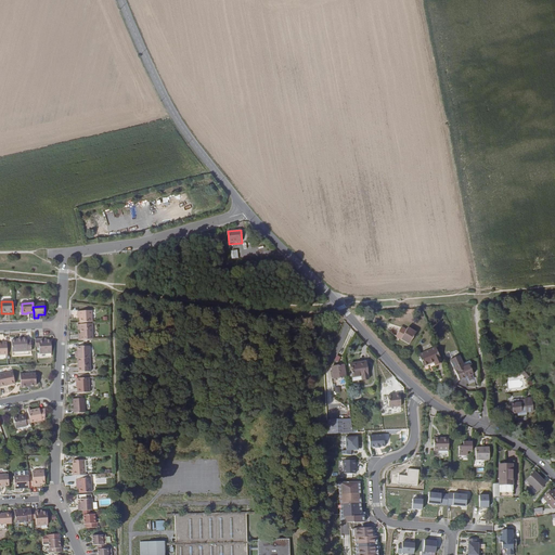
[(76,311),(77,314),(79,314),(80,317),(80,322),(91,321),(91,310),(76,311)]
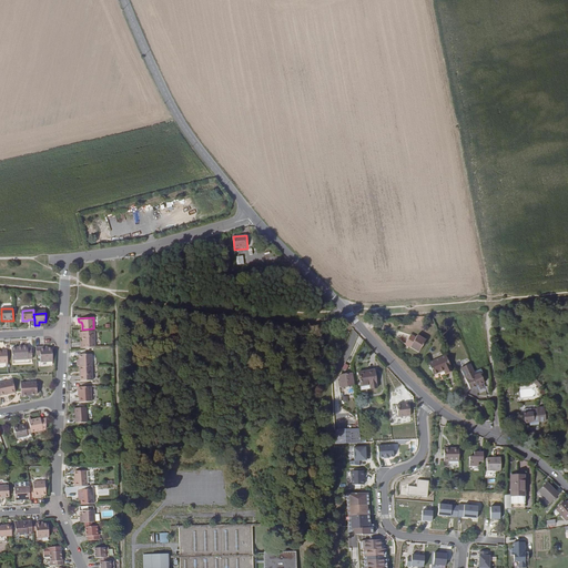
[(507,328),(507,327),(507,326),(507,325),(506,324),(506,323),(505,323),(504,322),(503,322),(501,322),(500,322),(499,322),(498,323),(497,324),(497,325),(497,326),(497,327),(497,328),(497,330),(498,331),(500,332),(501,332),(503,332),(504,332),(505,332),(506,331),(506,330),(507,328)]
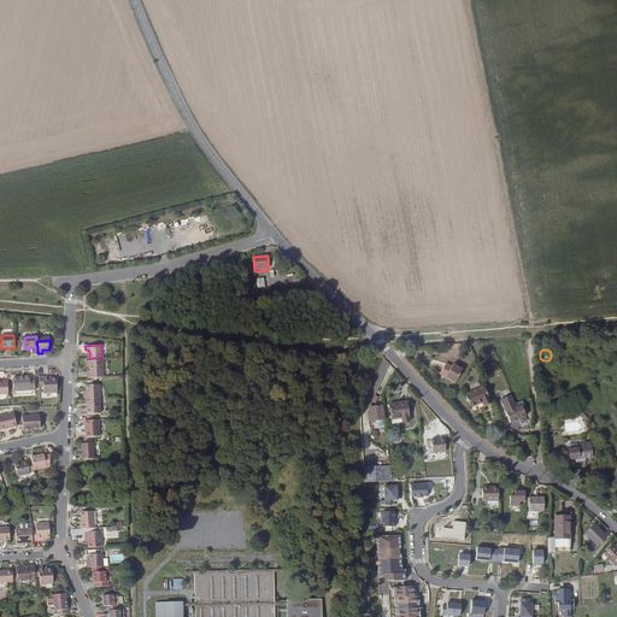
[(89,365),(90,370),(90,374),(87,374),(87,378),(104,377),(103,359),(87,360),(87,365),(89,365)]
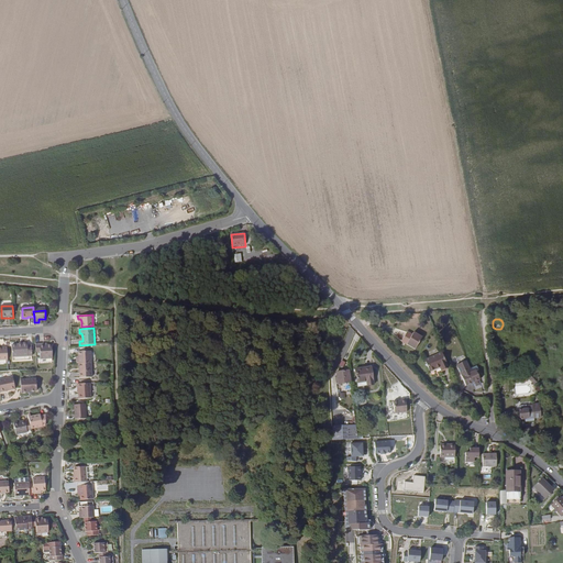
[(424,338),(415,332),(414,334),(407,331),(401,342),(418,351),(424,338)]
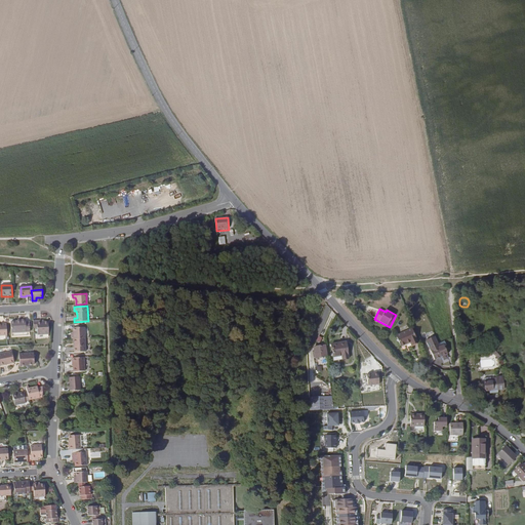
[(25,321),(25,320),(17,320),(10,320),(10,331),(30,330),(29,320),(25,321)]
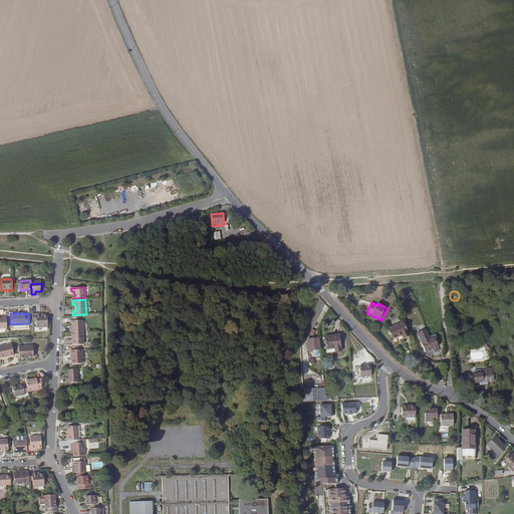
[(40,317),(40,314),(32,314),(32,319),(36,319),(37,325),(47,325),(47,317),(42,317),(40,317)]
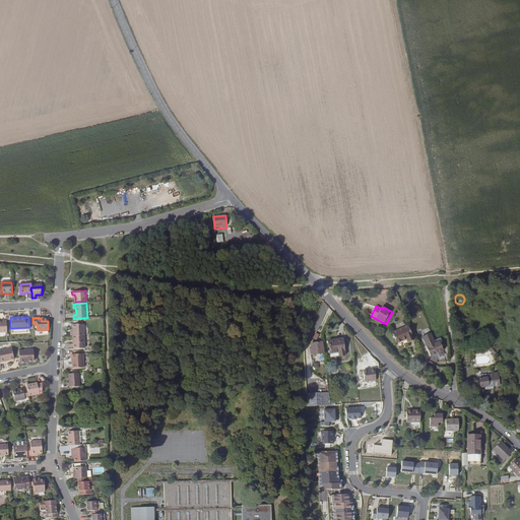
[(83,335),(84,335),(83,324),(73,325),(73,329),(73,332),(70,332),(71,335),(73,335),(83,335)]
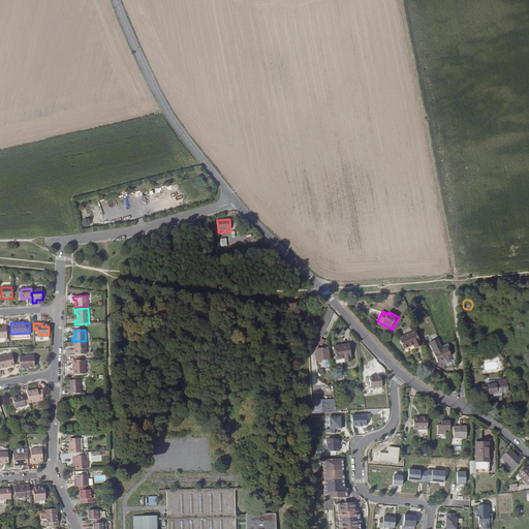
[(399,338),(404,351),(419,345),(414,332),(399,338)]
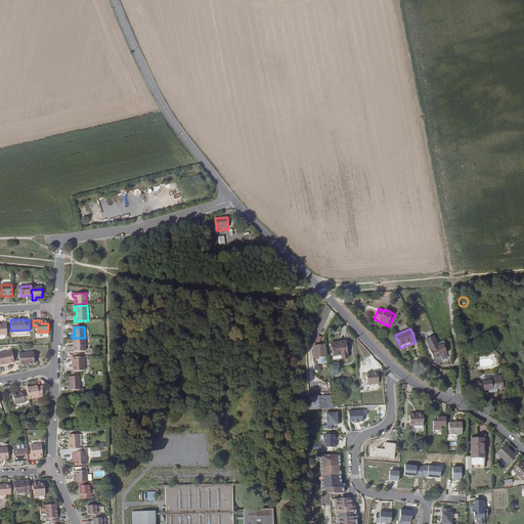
[(84,338),(74,338),(75,347),(74,347),(74,352),(85,351),(84,338)]
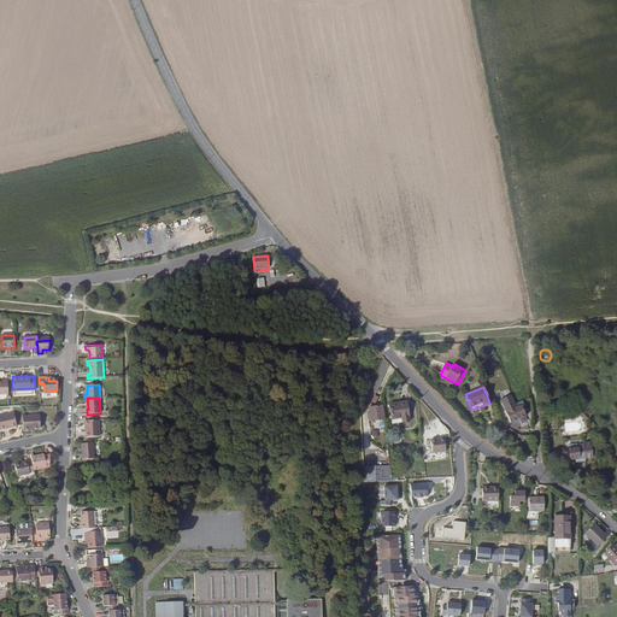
[(389,422),(401,421),(400,400),(386,403),(389,422)]
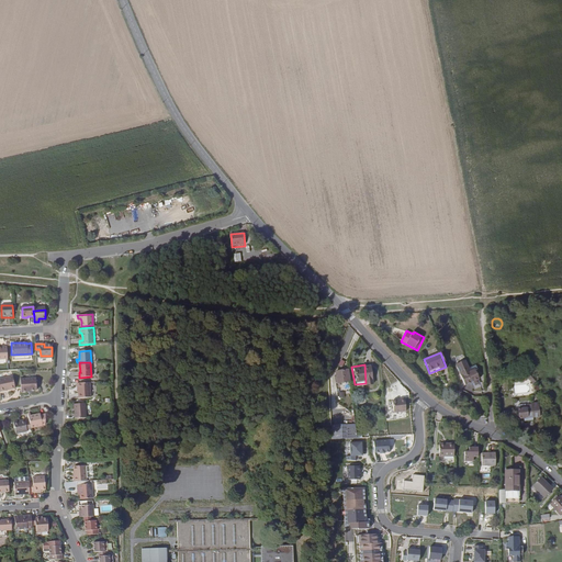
[(0,378),(0,391),(14,388),(12,375),(0,378)]
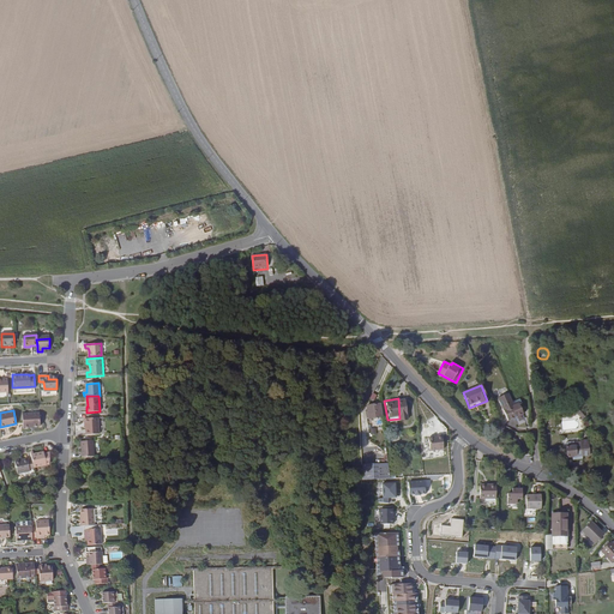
[(29,426),(34,426),(40,426),(40,414),(22,415),(23,428),(29,428),(29,426)]
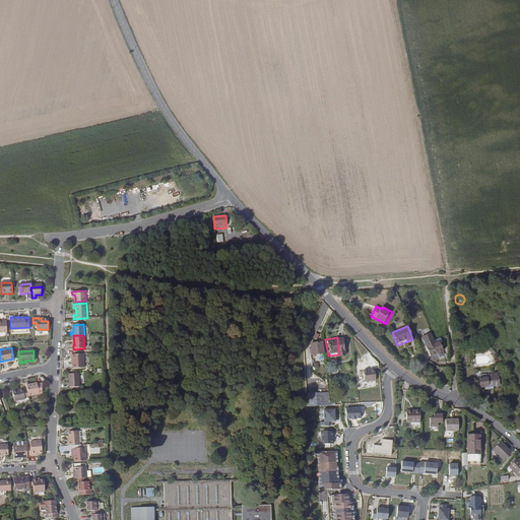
[(83,368),(82,354),(72,354),(72,361),(72,369),(83,368)]
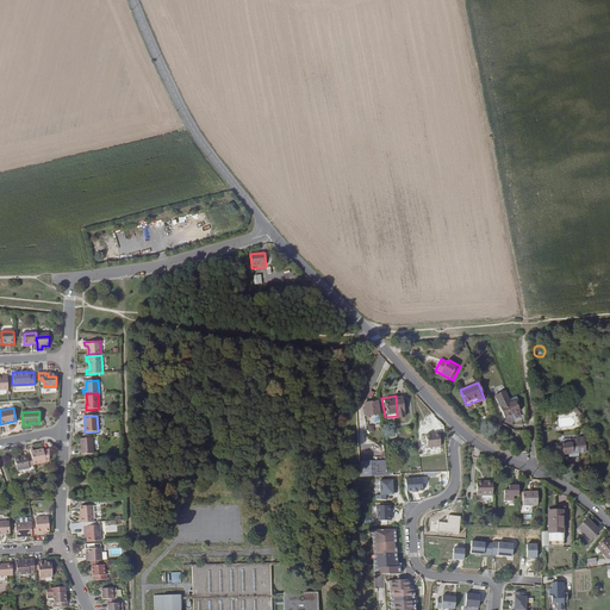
[(425,434),(428,447),(441,444),(439,430),(434,431),(434,433),(425,434)]
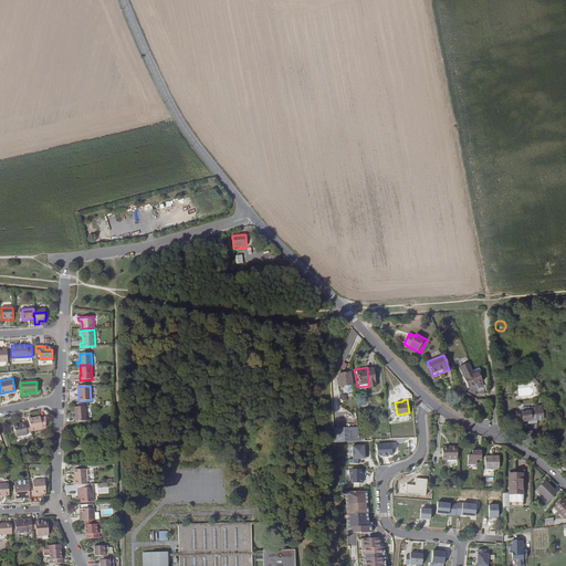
[(86,406),(75,407),(76,421),(86,421),(86,406)]
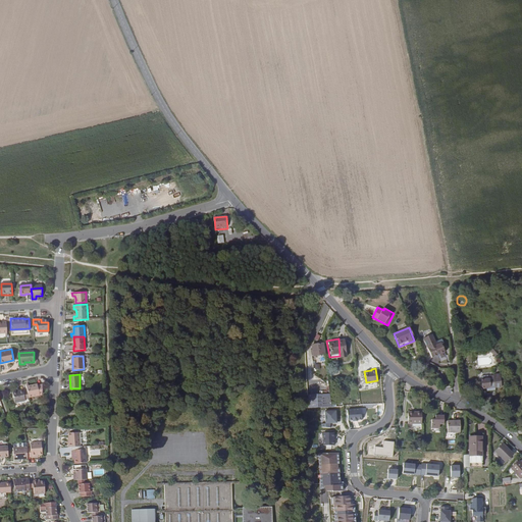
[(487,379),(480,379),(480,393),(484,392),(484,395),(492,395),(492,392),(499,392),(499,378),(492,379),(487,380),(487,379)]
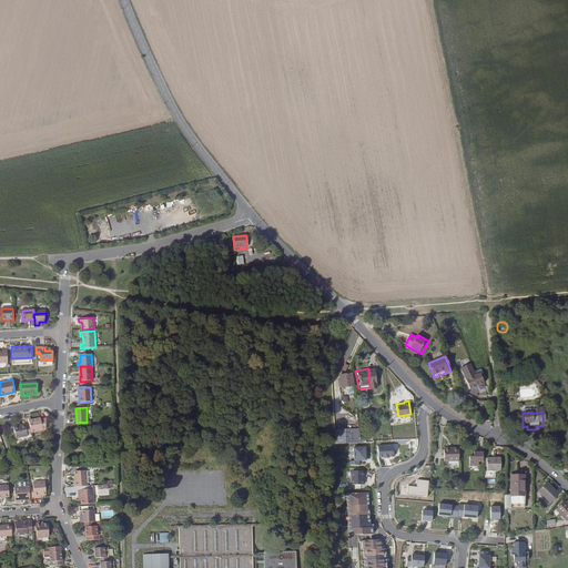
[(29,425),(31,433),(44,429),(46,419),(40,421),(37,421),(37,419),(30,421),(29,422),(29,425)]
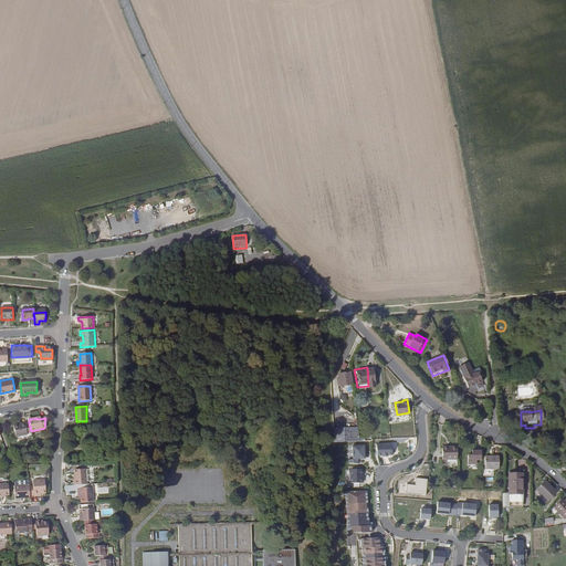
[(31,431),(29,423),(25,425),(25,423),(16,425),(18,437),(28,435),(27,433),(31,432),(31,431)]
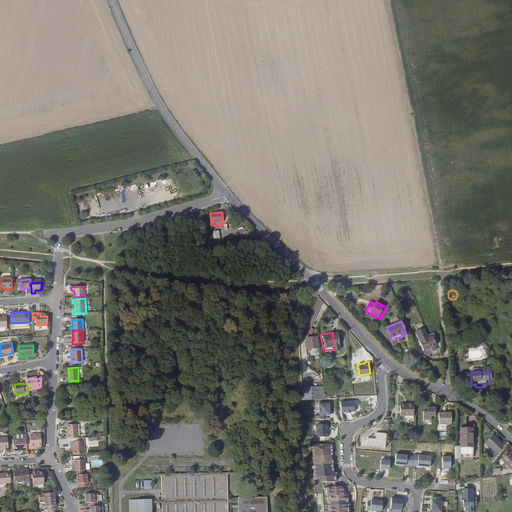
[(313,386),(300,387),(301,399),(304,399),(308,398),(314,398),(313,386)]
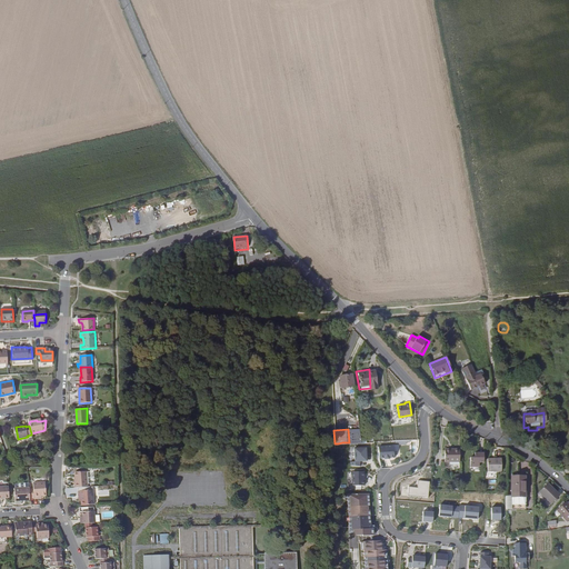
[(358,443),(357,430),(348,429),(349,442),(348,443),(358,443)]
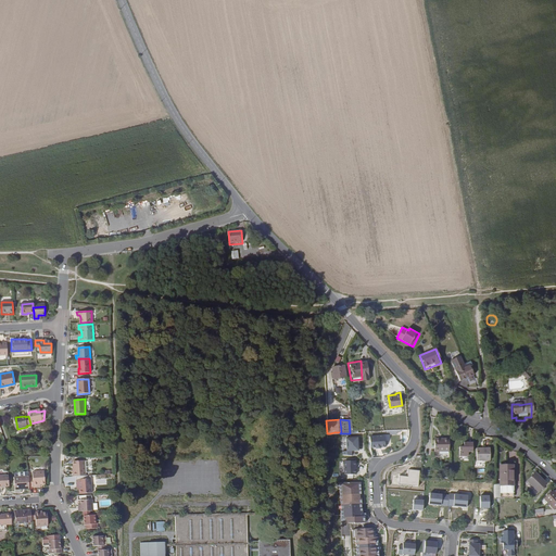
[(382,450),(387,449),(387,436),(370,436),(371,455),(382,455),(382,450)]
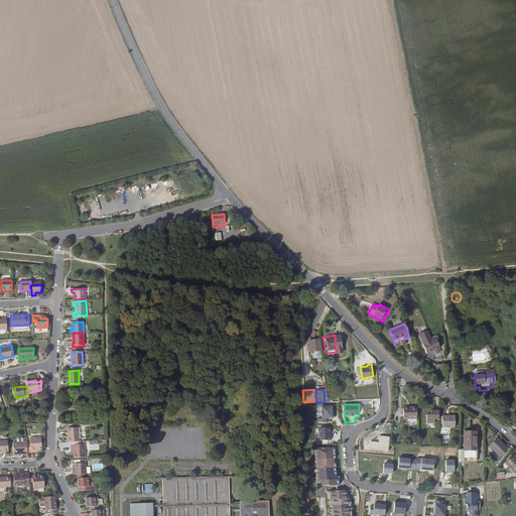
[(328,419),(335,419),(334,406),(321,406),(323,419),(318,419),(318,423),(328,423),(328,419)]
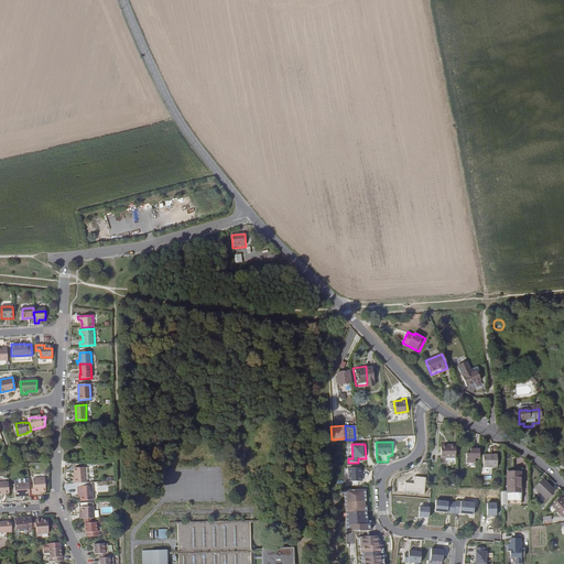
[(438,458),(453,457),(453,445),(446,445),(446,446),(438,446),(438,458)]
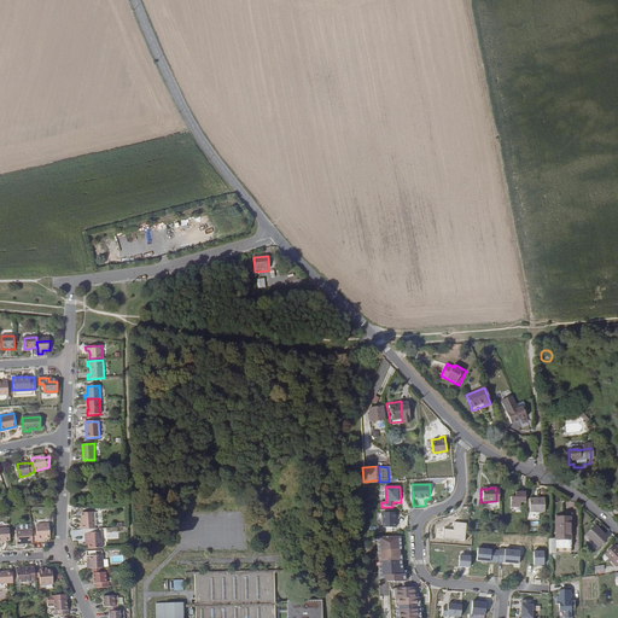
[(523,500),(523,489),(512,489),(513,494),(507,495),(508,505),(518,503),(518,500),(523,500)]
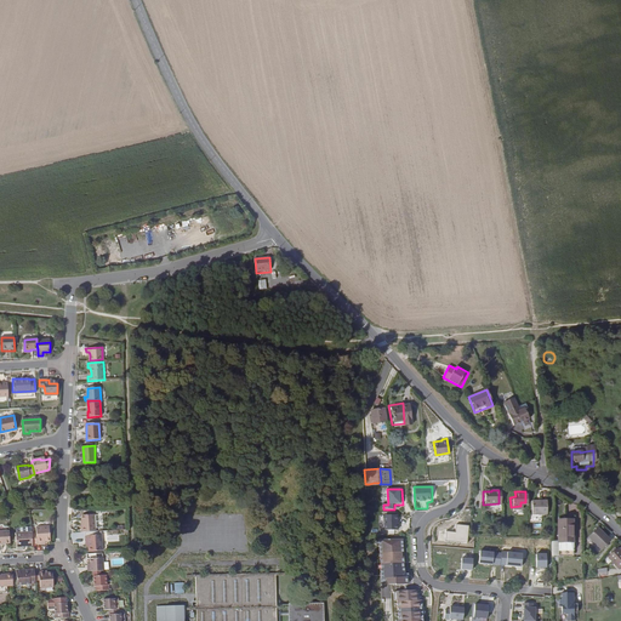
[(529,511),(545,510),(543,495),(528,496),(529,511)]
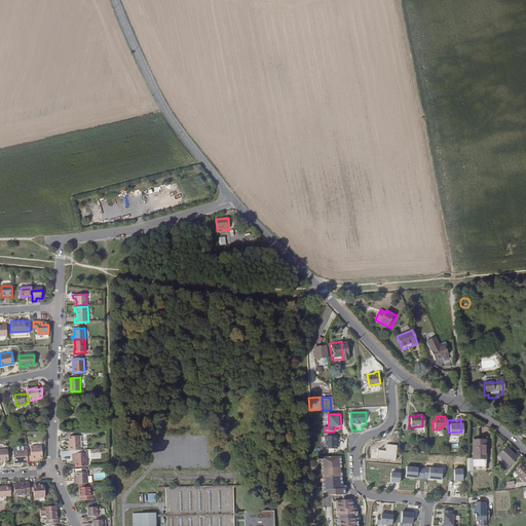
[(69,437),(70,441),(70,447),(69,447),(69,451),(81,450),(80,436),(69,437)]
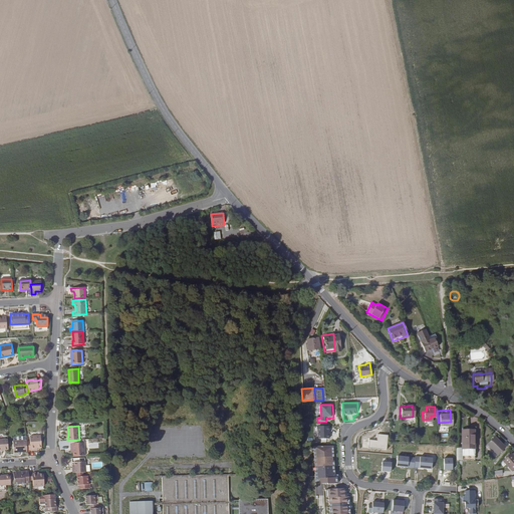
[(319,426),(318,440),(330,440),(330,427),(319,426)]
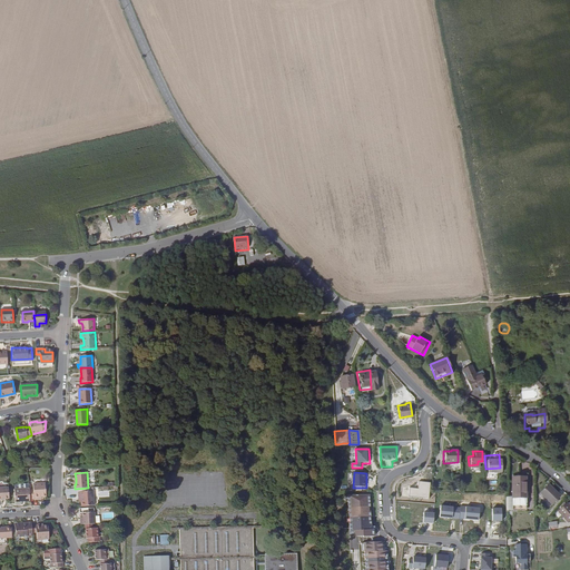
[(511,497),(523,495),(524,495),(523,475),(510,477),(511,497)]
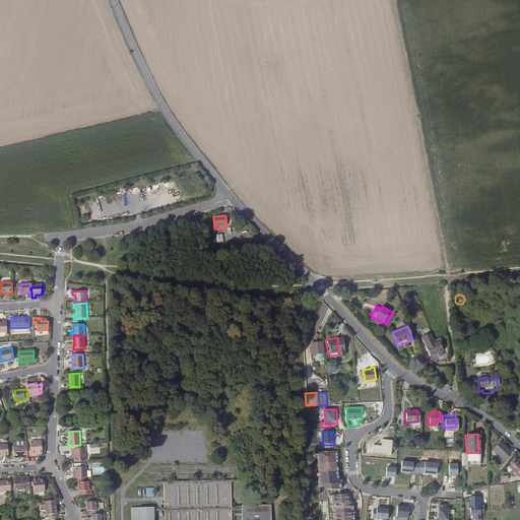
[(35,454),(38,454),(42,454),(42,442),(26,443),(26,447),(27,457),(35,456),(35,454)]
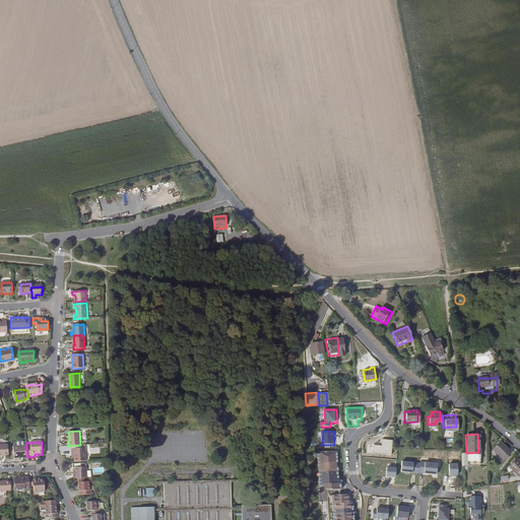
[(492,450),(504,459),(511,451),(499,442),(492,450)]
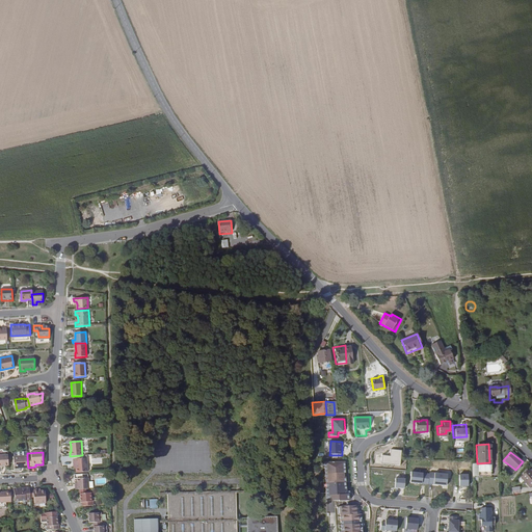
[(387,464),(400,466),(400,456),(387,456),(387,464)]
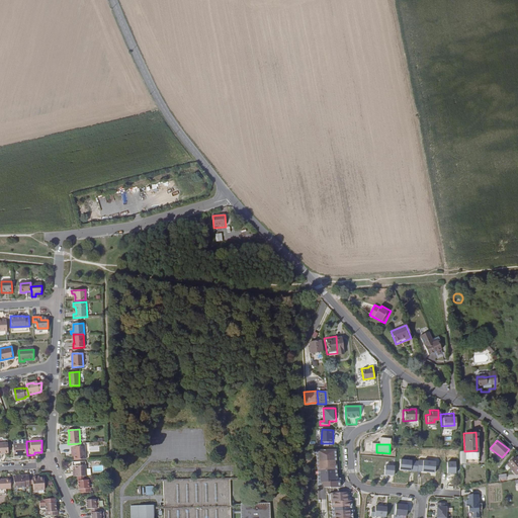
[(13,457),(19,457),(19,455),(27,455),(26,445),(13,446),(13,457)]
